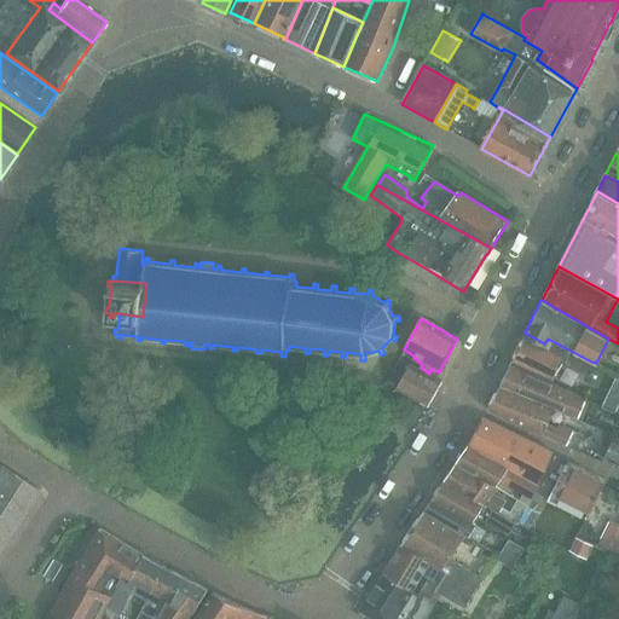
[(584,375),(591,362),(548,339),(544,343),(525,333),(512,359),(553,379),(561,363),(584,375)]
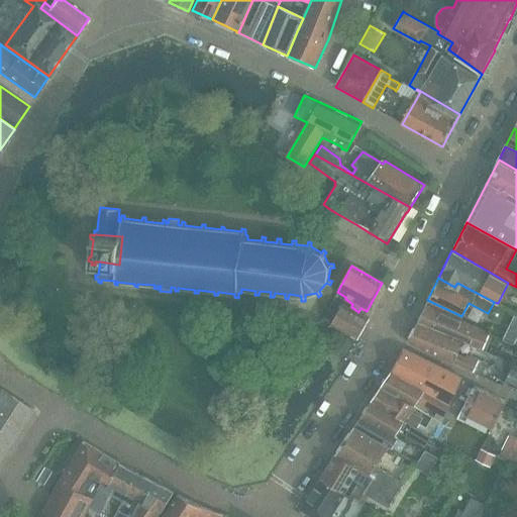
[(351,307),(350,307),(342,303),(331,324),(357,338),(370,317),(358,312),(351,307)]
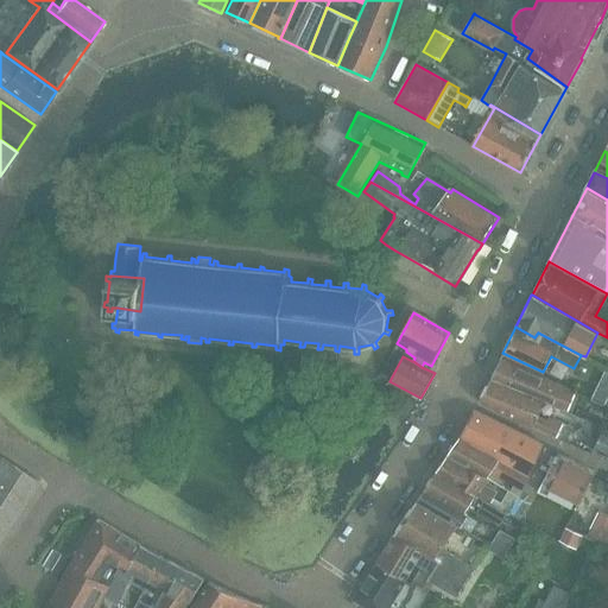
[(501,356),(491,378),(544,403),(545,400),(567,410),(575,392),(501,356)]
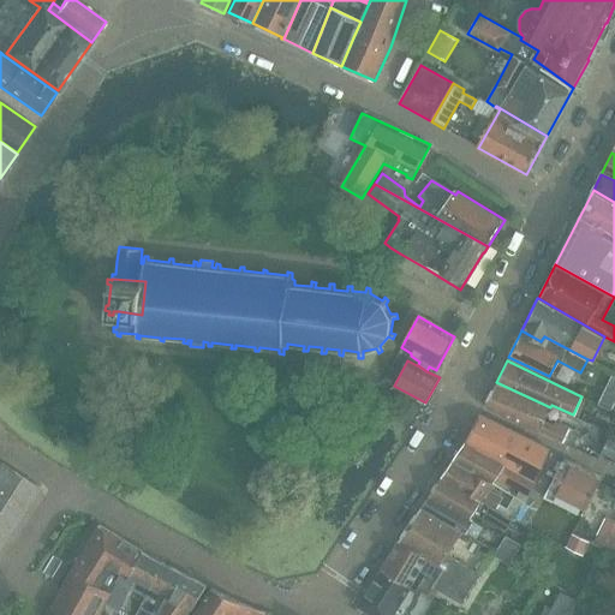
[(550,407),(496,382),(484,406),(568,445),(571,441),(574,443),(579,433),(556,422),(554,424),(544,421),(550,407)]
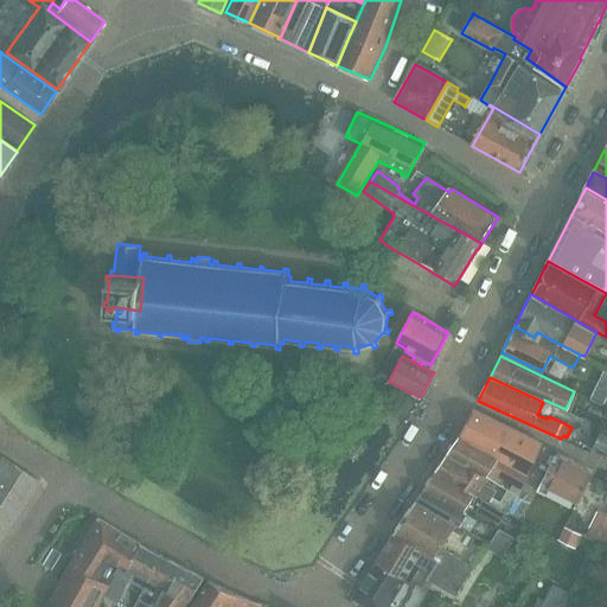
[(594,388),(589,398),(592,400),(602,404),(606,395),(594,388)]
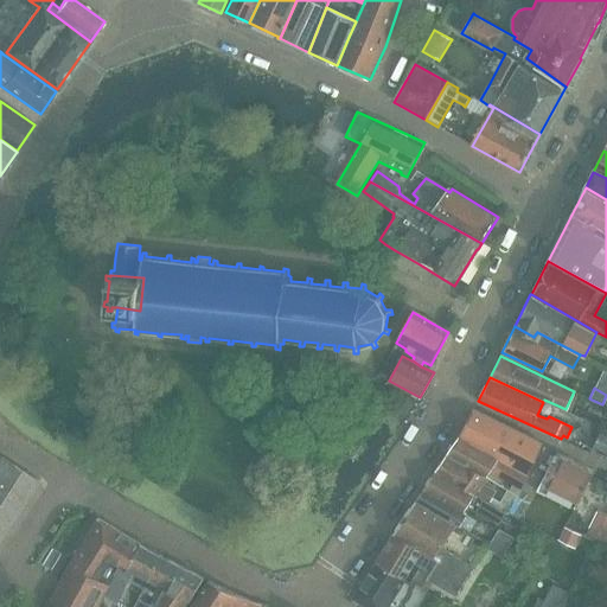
[(473,410),(460,436),(500,461),(529,478),(544,447),(516,432),(473,410)]
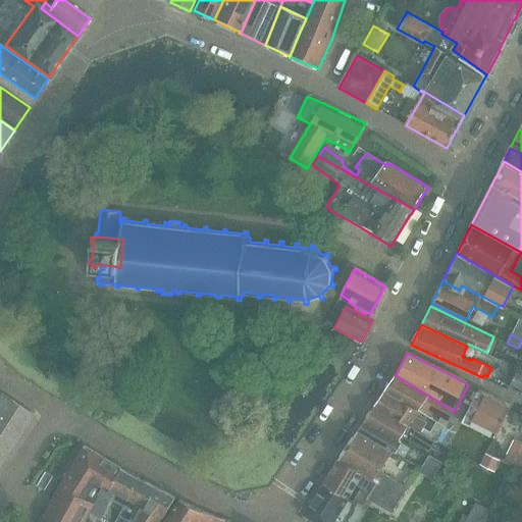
[(521,370),(511,366),(503,382),(509,386),(521,392),(521,370)]
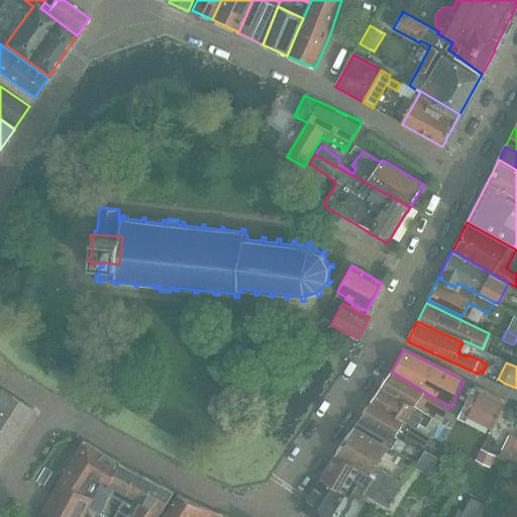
[(392,372),(380,389),(414,407),(417,402),(435,412),(443,417),(446,412),(450,407),(426,393),(392,372)]
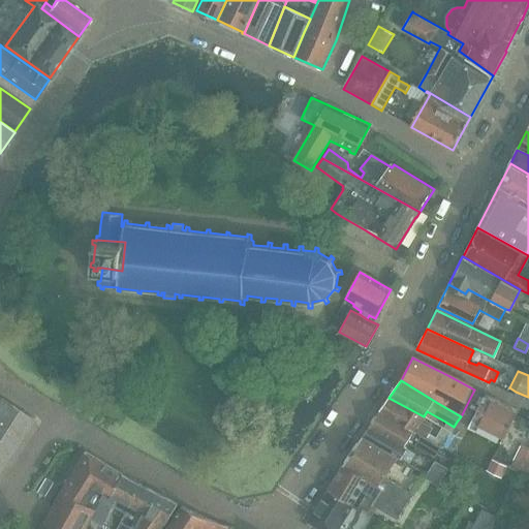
[(467,427),(466,428),(483,436),(487,428),(504,436),(512,419),(516,412),(484,397),(467,427)]
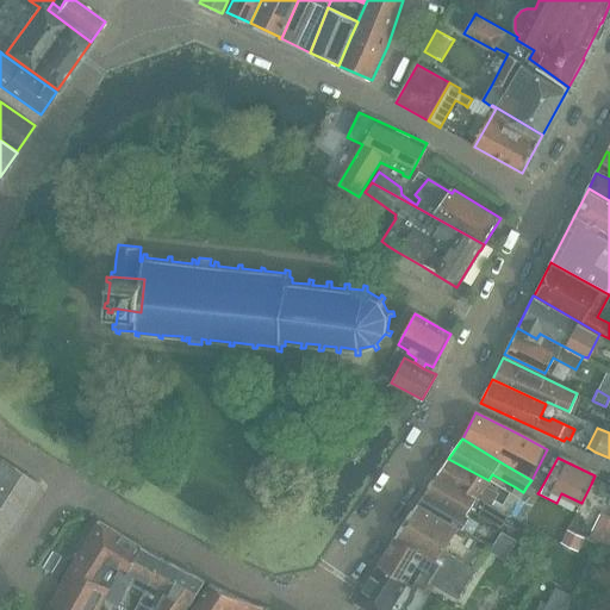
[(0,542),(38,484),(0,459),(0,460),(0,542)]
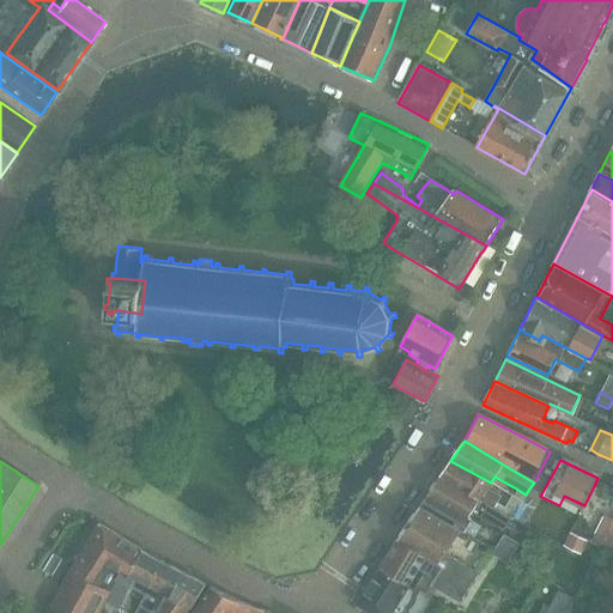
[(439,477),(501,511),(513,519),(522,501),(513,495),(504,508),(497,503),(501,497),(487,490),(491,483),(450,461),(439,477)]
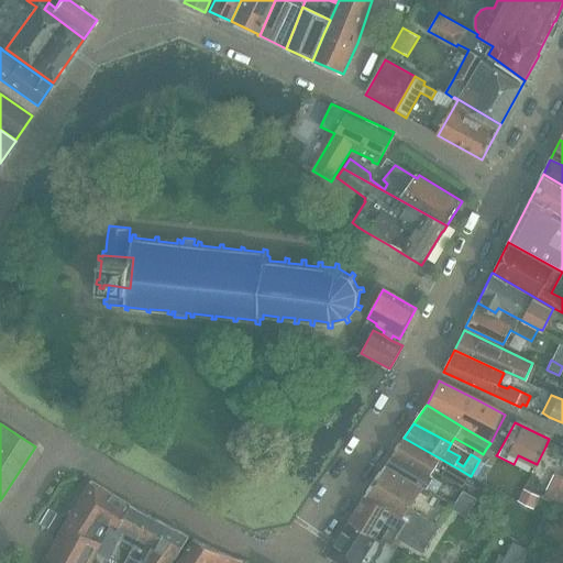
[(404,438),(393,453),(430,477),(431,476),(429,475),(433,468),(451,478),(453,474),(457,475),(460,470),(404,438)]
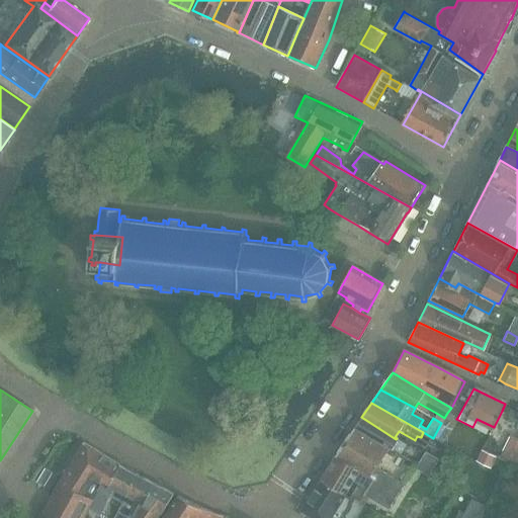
[(436,413),(433,418),(441,423),(433,438),(441,442),(447,432),(445,431),(450,421),(444,418),(436,413)]
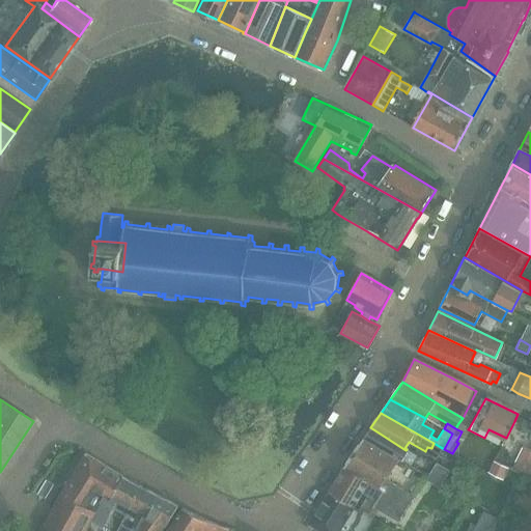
[(370,428),(363,439),(392,455),(398,459),(402,460),(408,451),(406,450),(370,428)]
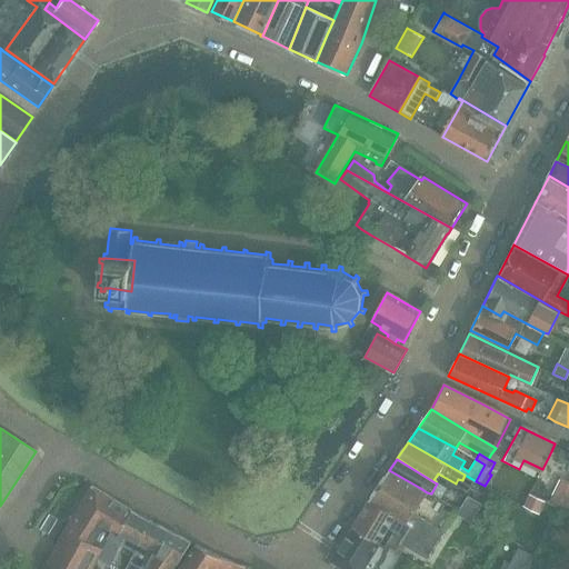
[(368,499),(367,501),(409,526),(403,536),(403,537),(400,541),(427,557),(442,530),(413,512),(427,492),(420,488),(389,470),(369,499),(368,499)]
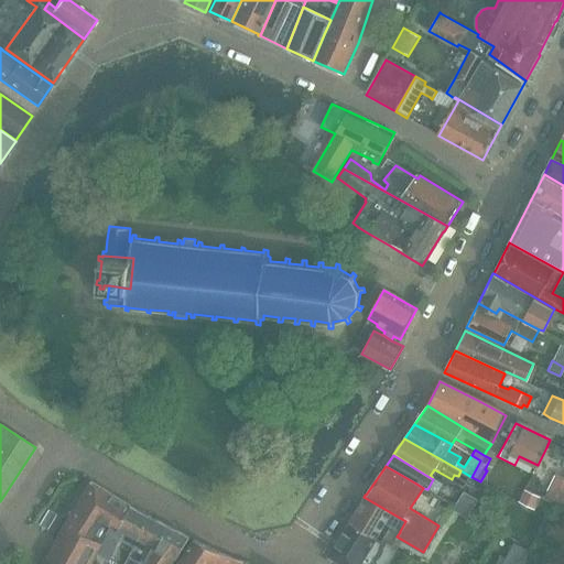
[(546,495),(561,501),(563,495),(563,476),(556,474),(546,495)]
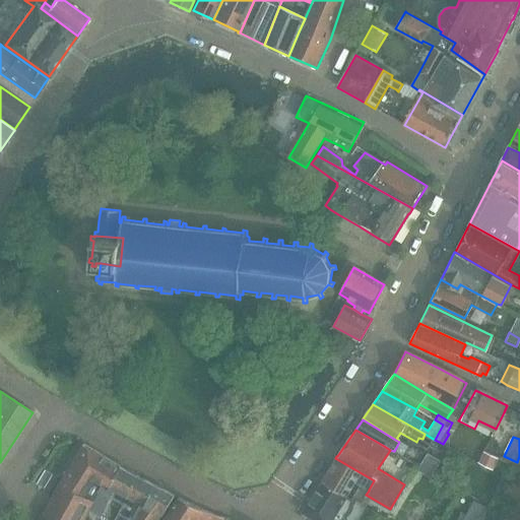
[(62,478),(60,482),(94,501),(106,480),(114,484),(124,466),(120,464),(85,442),(62,477),(62,478)]
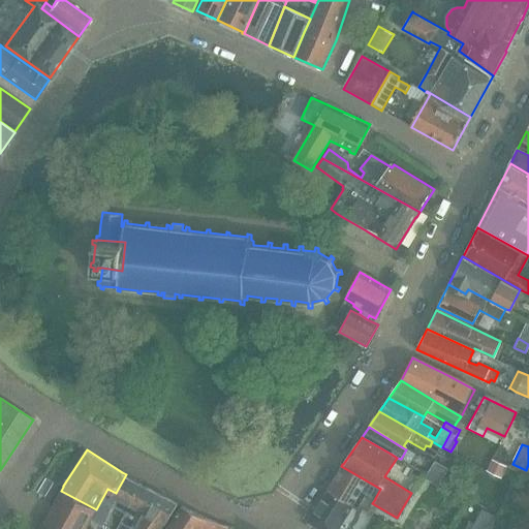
[(493,459),(487,470),(501,476),(506,465),(493,459)]
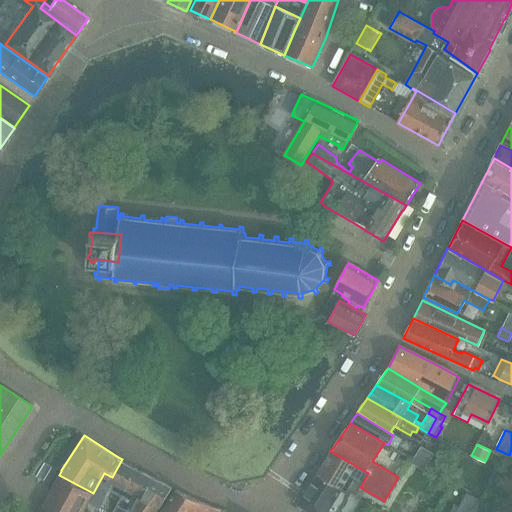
[(412,459),(410,463),(416,467),(423,471),(433,455),(427,452),(419,447),(412,459)]
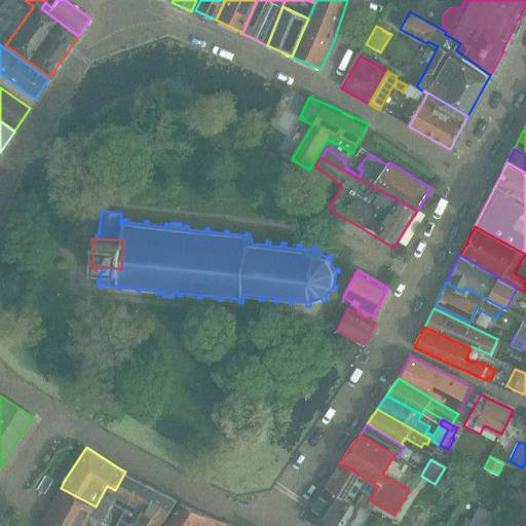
[(339,463),(325,487),(350,501),(355,504),(364,490),(373,495),(378,486),(339,463)]
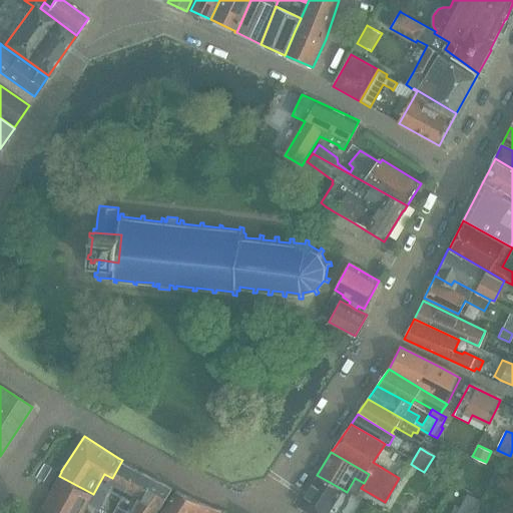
[(125,490),(138,469),(122,460),(112,478),(104,474),(93,494),(88,503),(100,509),(109,491),(112,484),(125,490)]
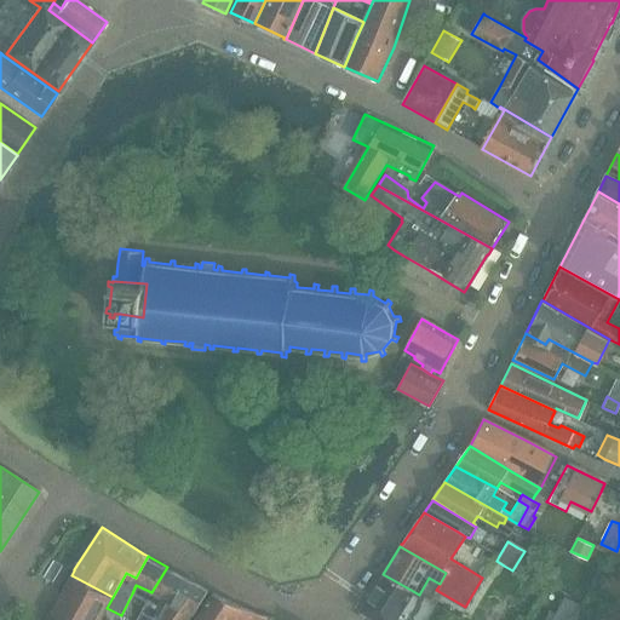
[(173,602),(188,578),(167,567),(151,592),(136,585),(132,593),(147,601),(136,619),(156,619),(158,616),(161,612),(170,600),(173,602)]
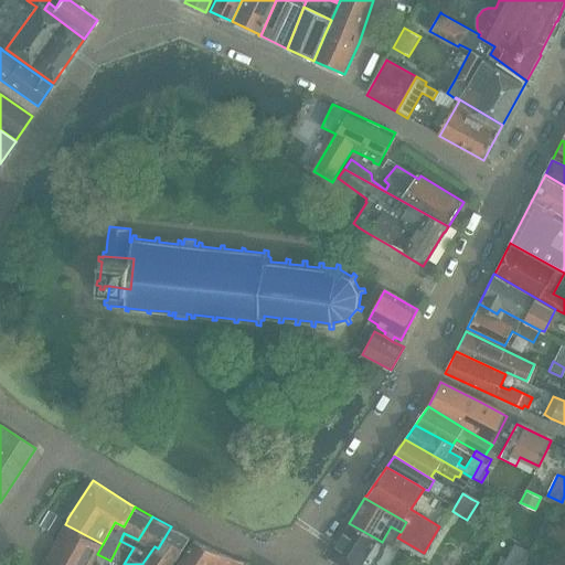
[(360,564),(376,539),(349,523),(328,557),(340,564),(360,564)]
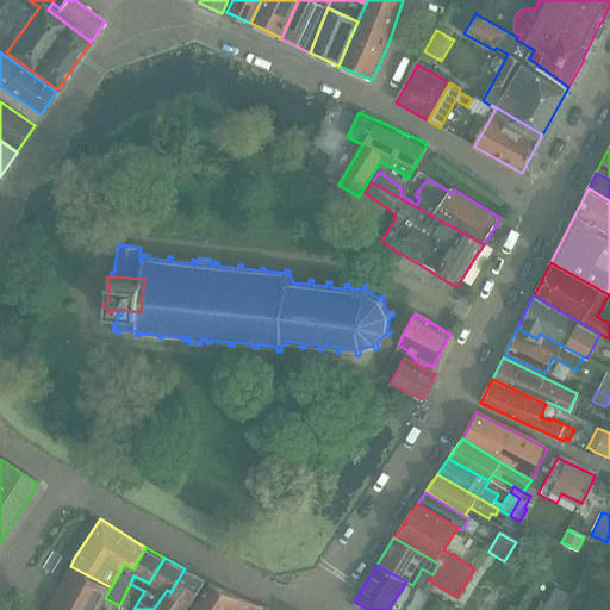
[(111,587),(70,566),(45,609),(98,609),(105,598),(111,587)]
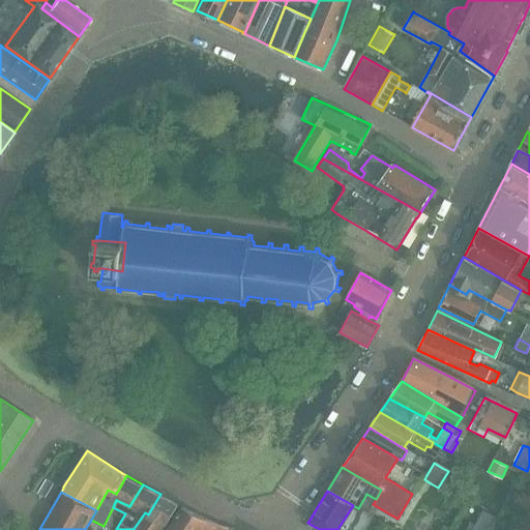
[(179,504),(160,494),(148,514),(145,512),(138,523),(135,527),(140,529),(162,529),(166,525),(179,504)]
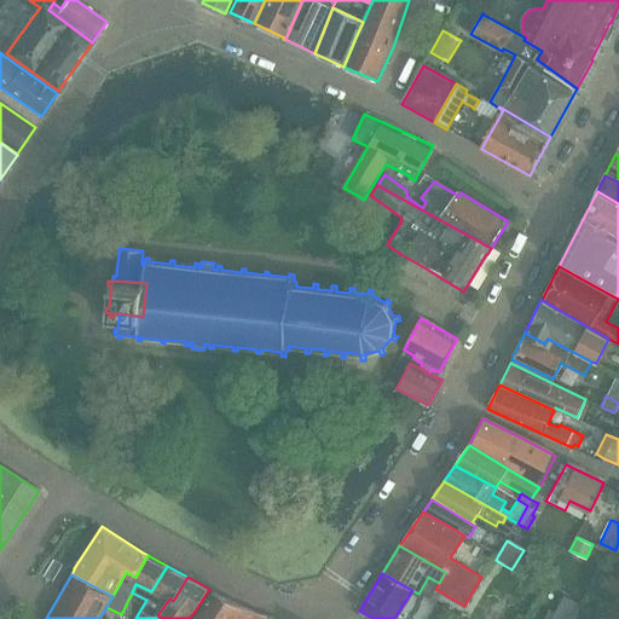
[(213,591),(194,618),(268,618),(270,617),(241,606),(213,591)]
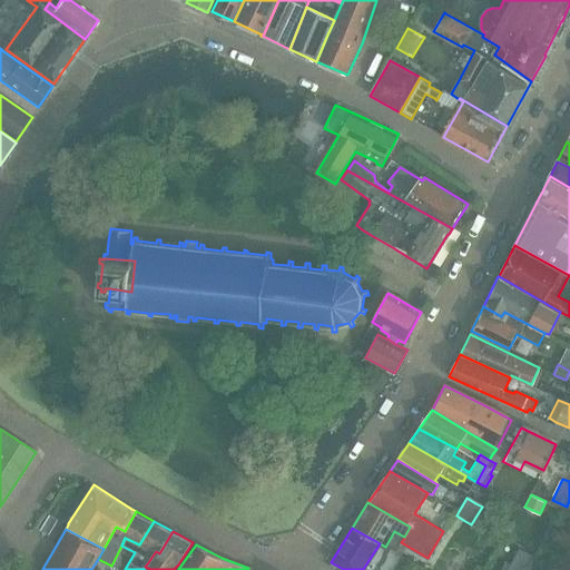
[(508,569),(527,569),(533,557),(518,549),(511,564),(508,569)]
